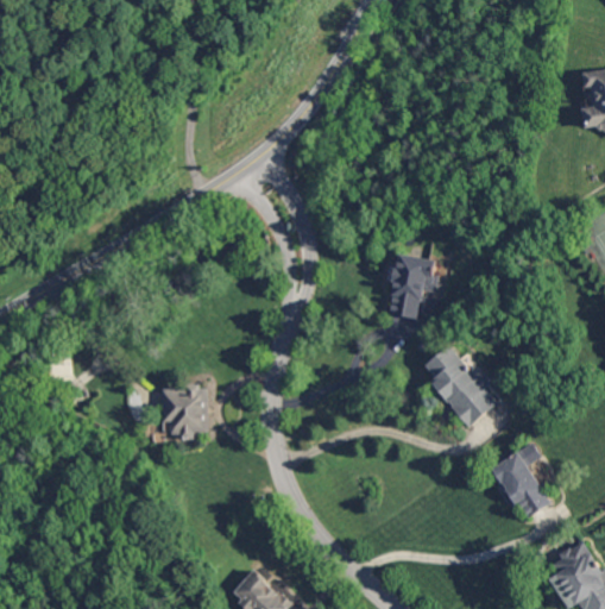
[(604,68),(585,71),(590,106),(581,107),(584,126),(602,124),(603,136),(604,136),(604,68)]
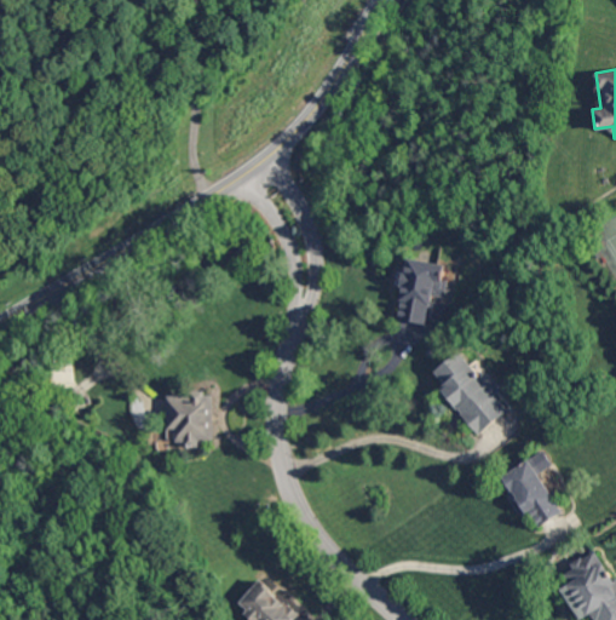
[(442,281),(447,281),(443,299),(432,297),(431,303),(443,305),(439,320),(433,322),(426,321),(425,326),(397,321),(403,288),(399,287),(396,286),(398,273),(402,274),(402,273),(406,273),(408,259),(439,265),(444,269),(442,281)]
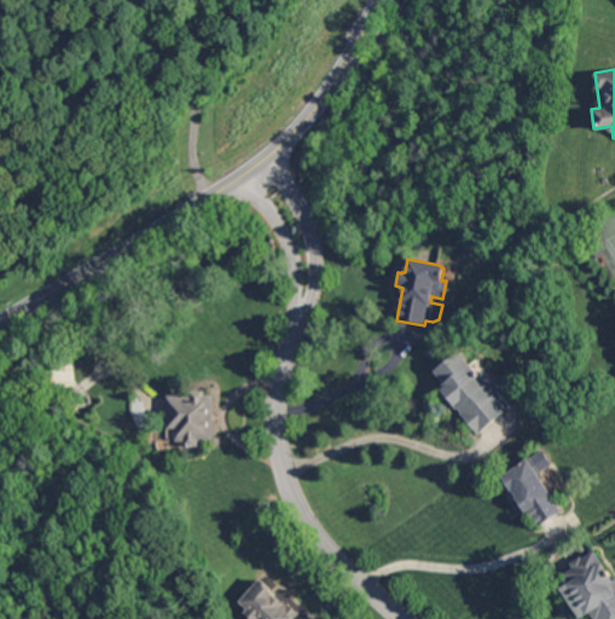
[(482,382),(489,376),(500,389),(493,395),(506,411),(477,435),(460,415),(460,414),(457,409),(456,411),(437,389),(444,385),(433,372),(457,352),(482,382)]
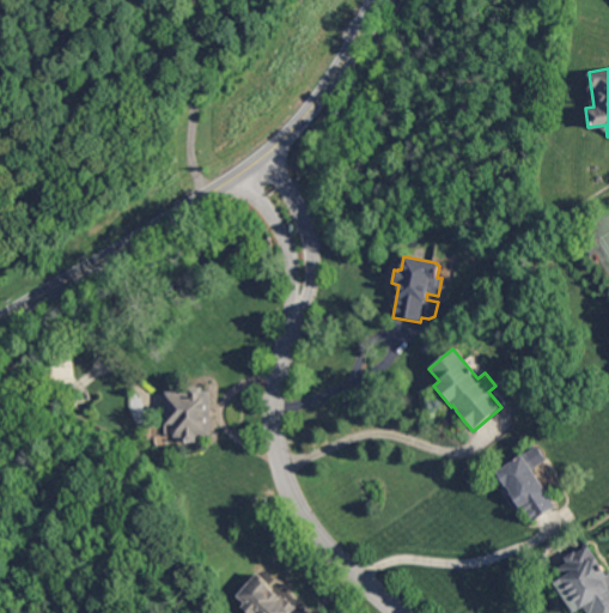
[(209,412),(209,414),(209,418),(211,438),(195,438),(195,443),(181,443),(181,437),(174,438),(174,436),(174,425),(166,425),(165,425),(165,411),(165,395),(165,393),(187,392),(187,388),(202,388),(202,392),(209,392),(209,412)]
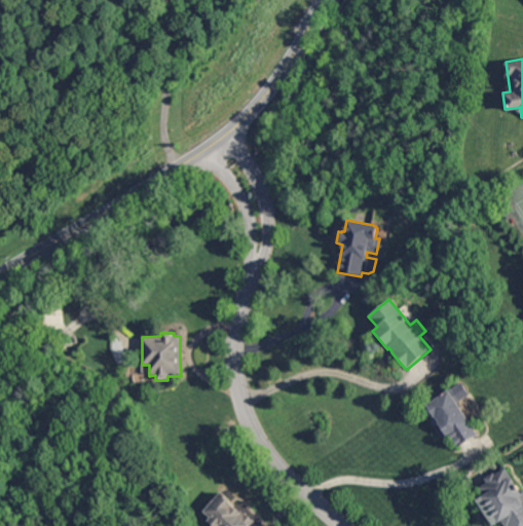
[(477,435),(457,448),(449,435),(446,437),(439,426),(438,427),(432,418),(433,417),(426,406),(448,391),(477,435)]
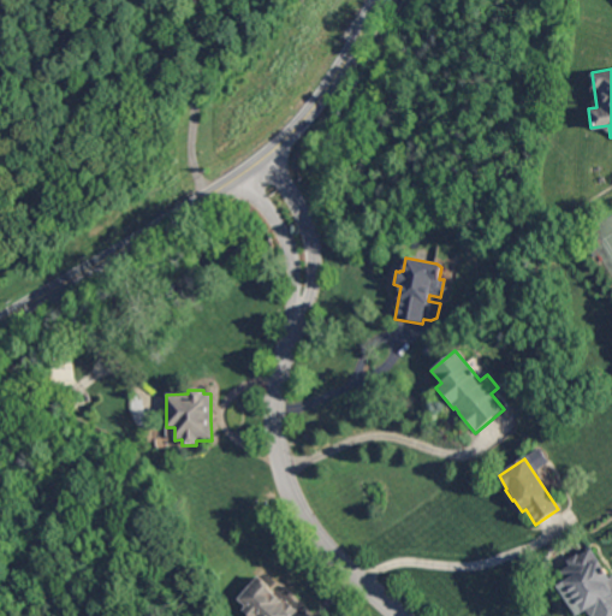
[(610,578),(611,575),(611,615),(587,615),(584,611),(577,615),(575,615),(556,587),(565,580),(559,572),(569,566),(566,562),(577,555),(578,557),(590,549),(610,578)]
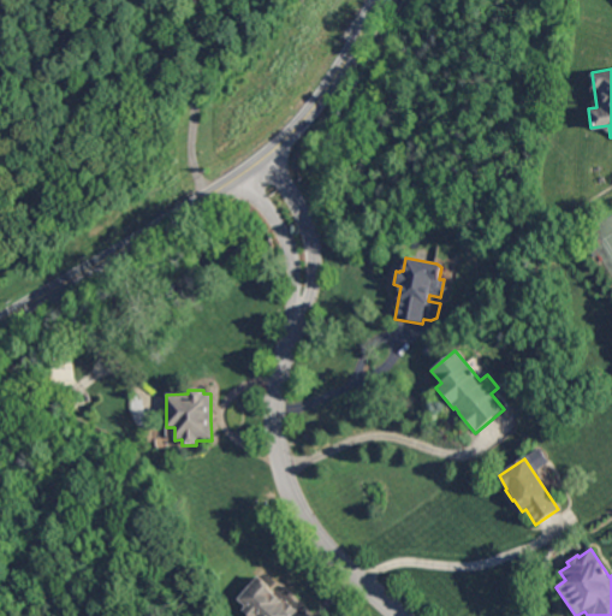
[(290,615),(251,615),(244,610),(247,606),(244,604),(239,599),(251,585),(253,584),(259,576),(262,580),(263,581),(269,586),(271,587),(273,590),(274,590),(296,609),(293,611),(293,612),(290,615)]
